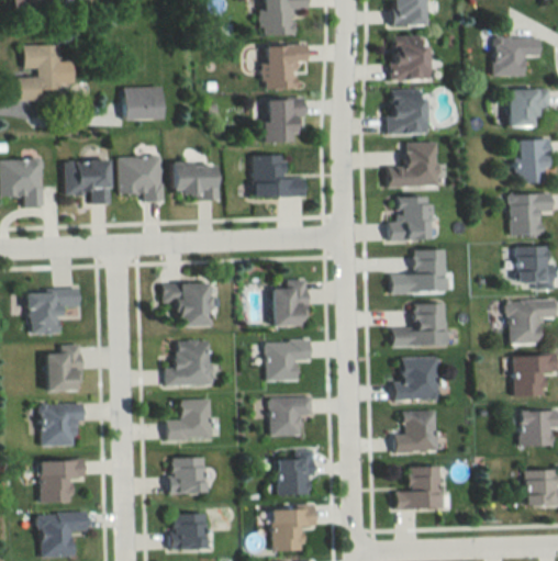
[(14,0),(15,10),(66,9),(65,0),(14,0)]
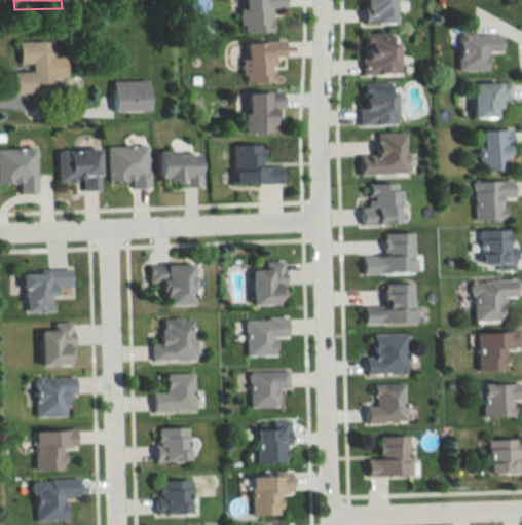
[(245,0),(246,33),(276,32),(276,8),(289,8),(288,0),(245,0)]
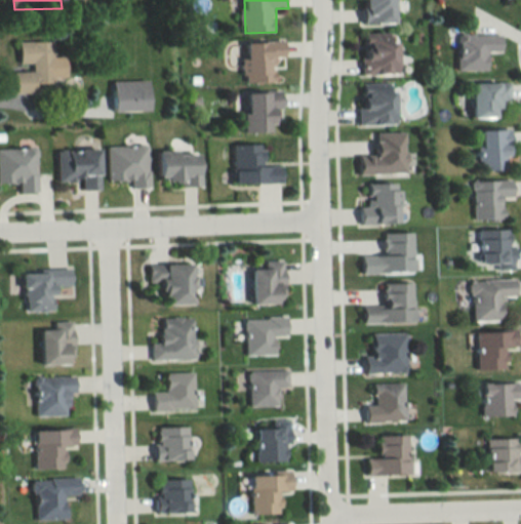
[(399,0),(366,0),(367,24),(399,24),(399,0)]
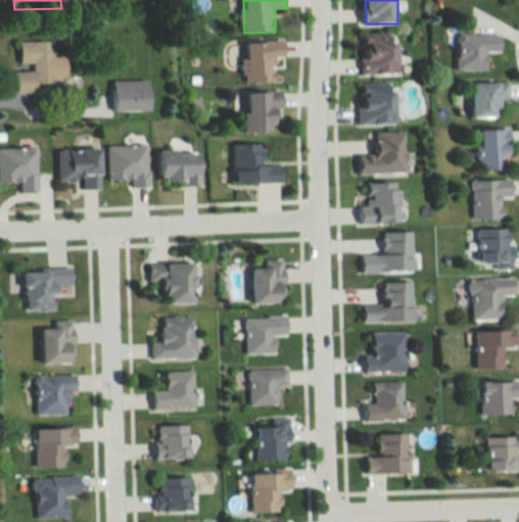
[(399,76),(399,33),(363,33),(363,75),(399,76)]
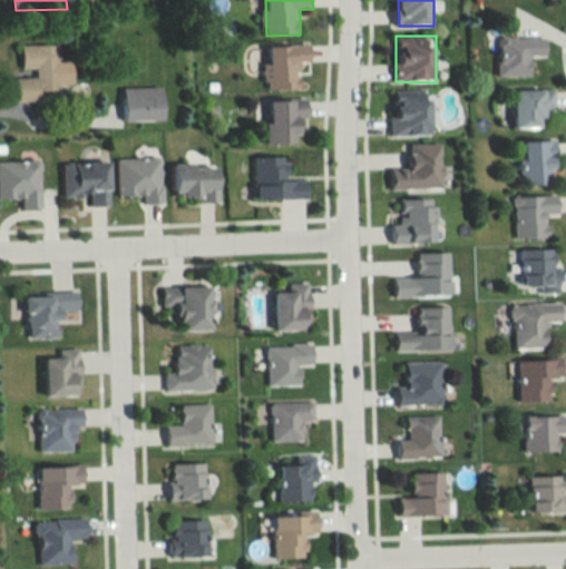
[(543,57),(543,39),(497,39),(497,78),(527,78),(527,57),(543,57)]
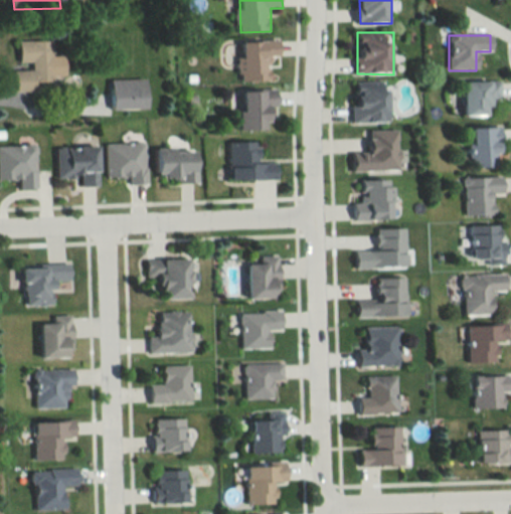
[(21,42),(22,63),(33,63),(33,71),(16,71),(17,93),(40,92),(39,83),(55,82),(54,41),(21,42)]
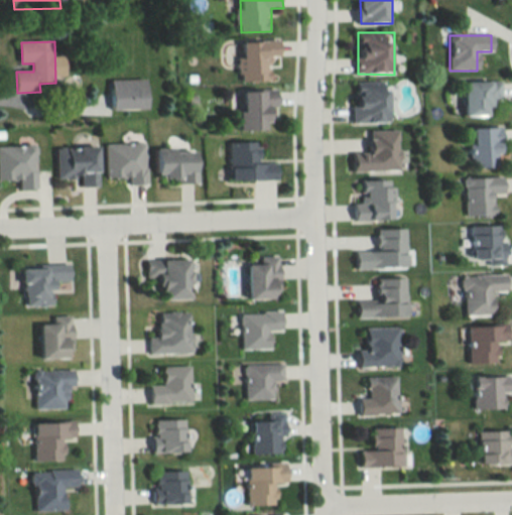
[(243,42),(244,83),(273,82),(273,59),(282,59),(281,41),(243,42)]
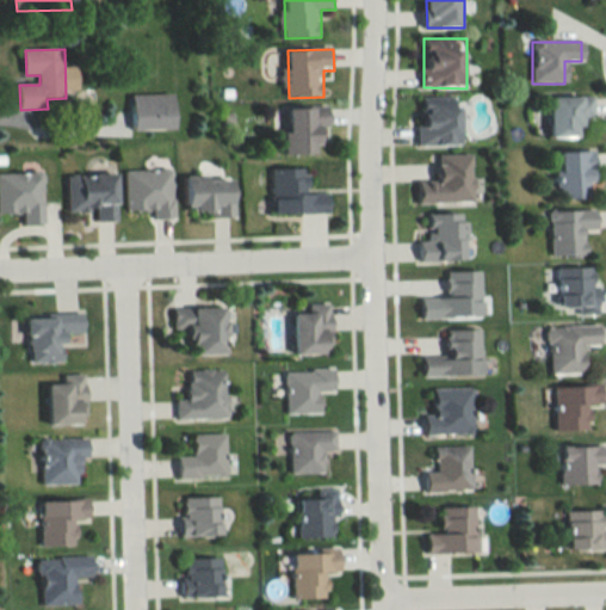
[(135,130),(178,130),(178,96),(135,96),(135,130)]
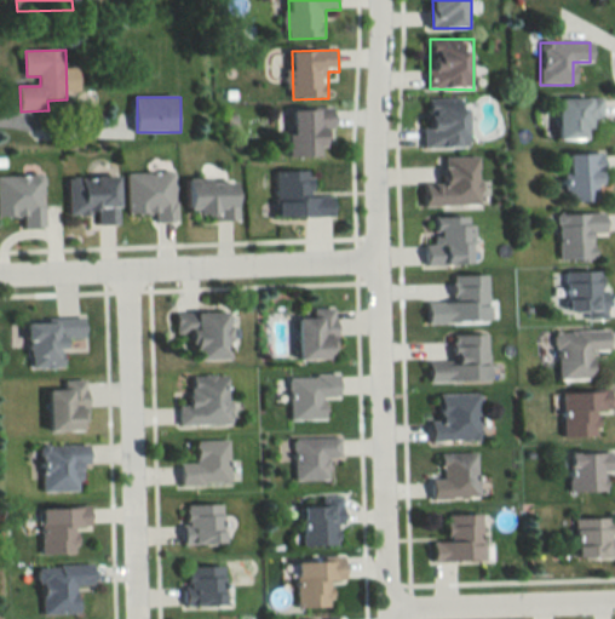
[(427,148),(471,148),(471,99),(427,99),(427,148)]
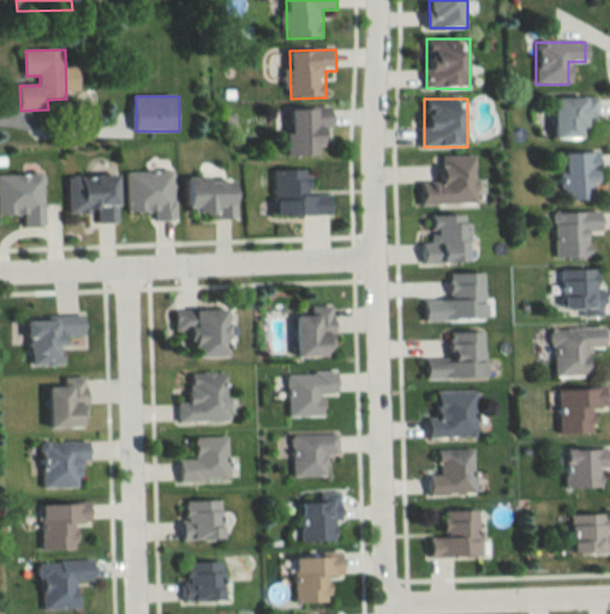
[(549,141),(581,141),(581,121),(596,121),(596,100),(549,100),(549,141)]
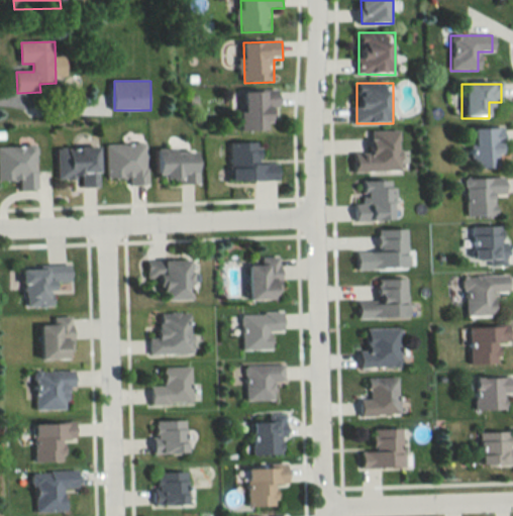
[(244,92),(245,130),(279,130),(278,91),(244,92)]
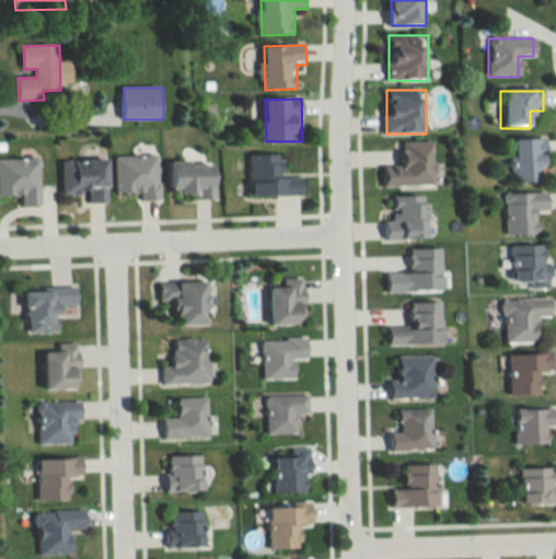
[(386,187),(437,186),(436,141),(405,142),(405,166),(386,167),(386,187)]
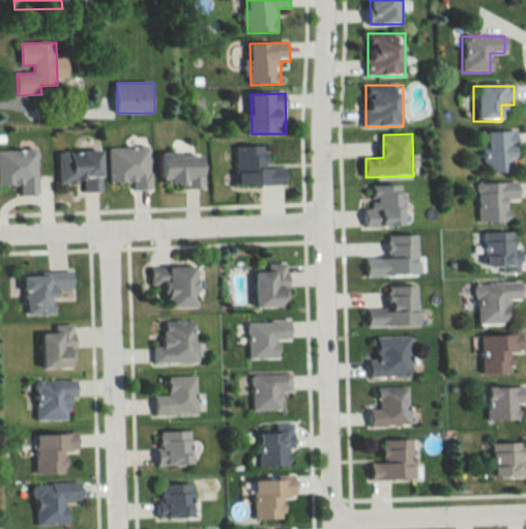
[(514,134),(481,134),(481,173),(514,173),(514,134)]
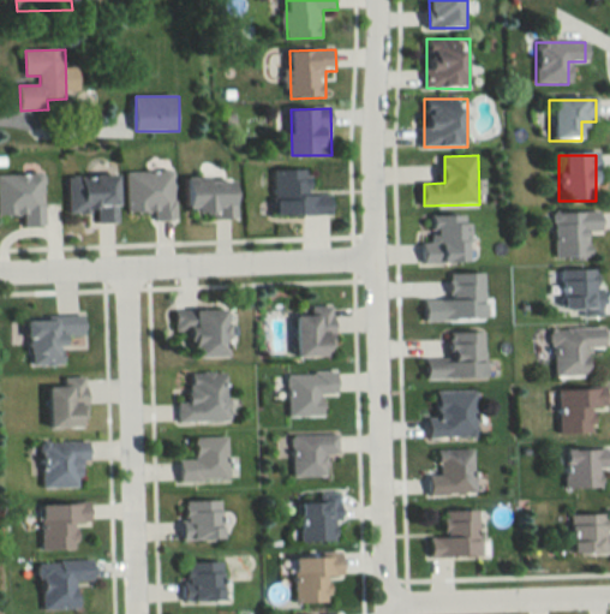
[(276,171),(276,215),(334,215),(334,195),(312,195),(311,171),(276,171)]
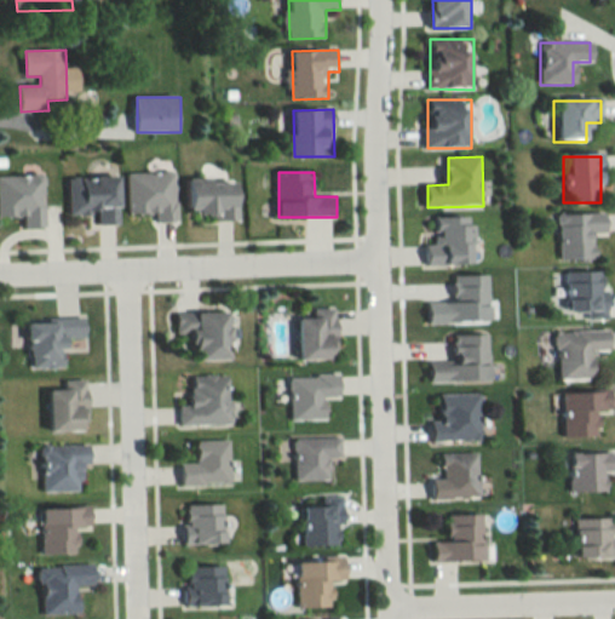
[(179,223),(179,173),(131,175),(131,215),(157,215),(157,223),(179,223)]
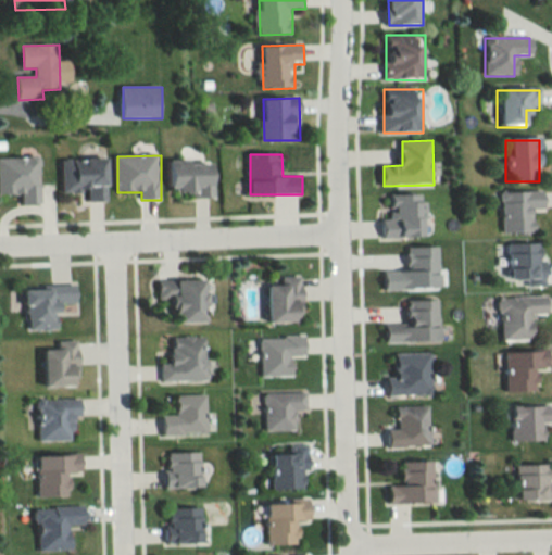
[(42,158),(0,158),(0,194),(23,194),(24,205),(42,205),(42,158)]
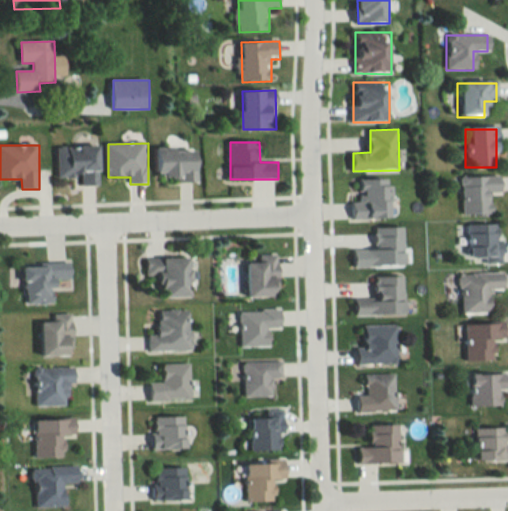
[(100,146),(59,146),(59,177),(82,177),(82,186),(100,186),(100,146)]
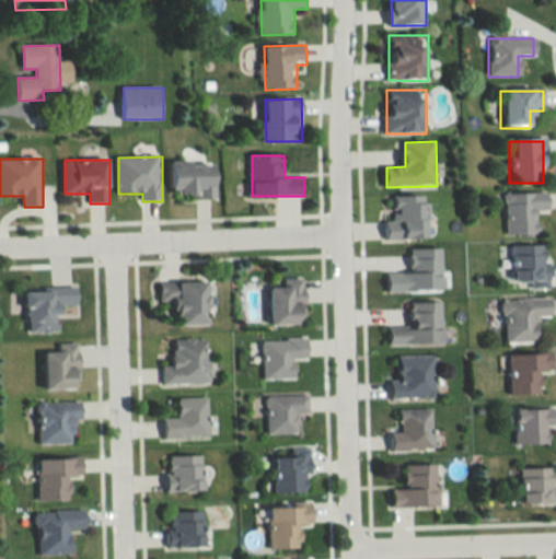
[(217,195),(216,163),(173,164),(173,196),(217,195)]
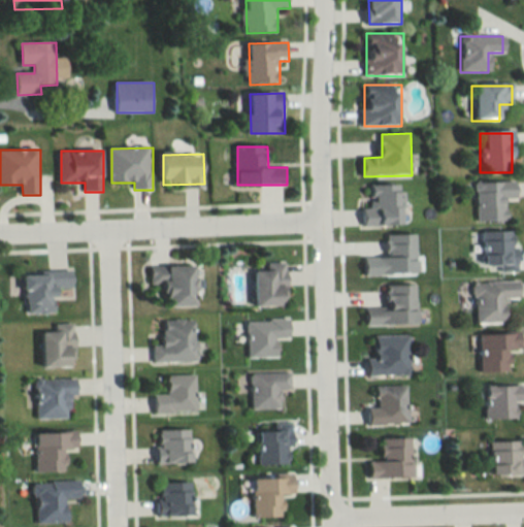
[(475,184),(476,222),(505,221),(505,200),(515,200),(515,183),(475,184)]
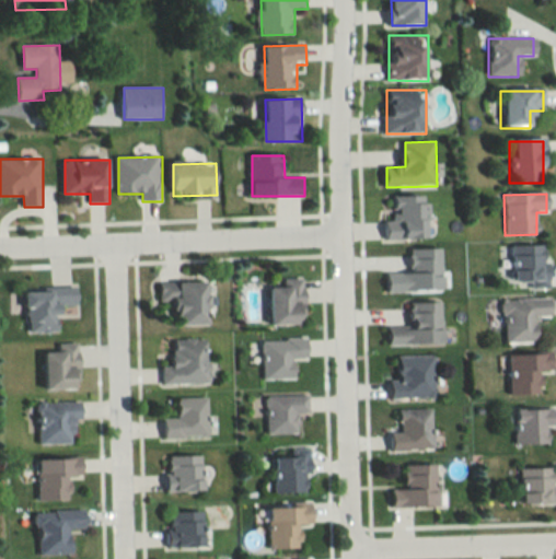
[(396,196),(396,221),(386,221),(386,240),(431,240),(431,196),(396,196)]
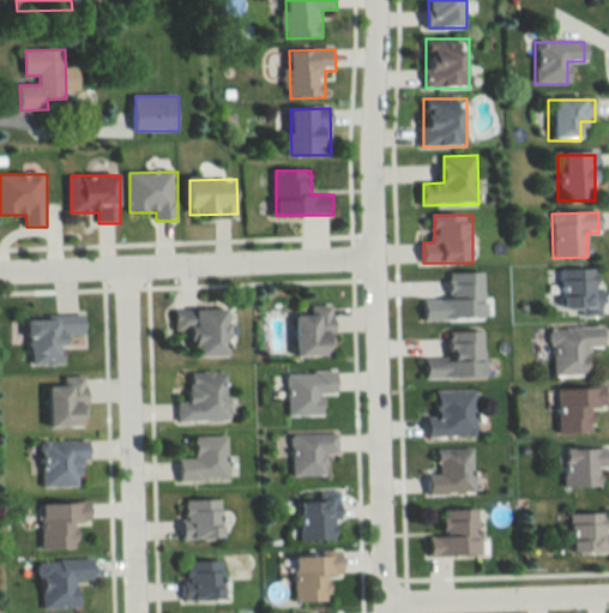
[(558,271),(558,316),(601,316),(601,270),(558,271)]
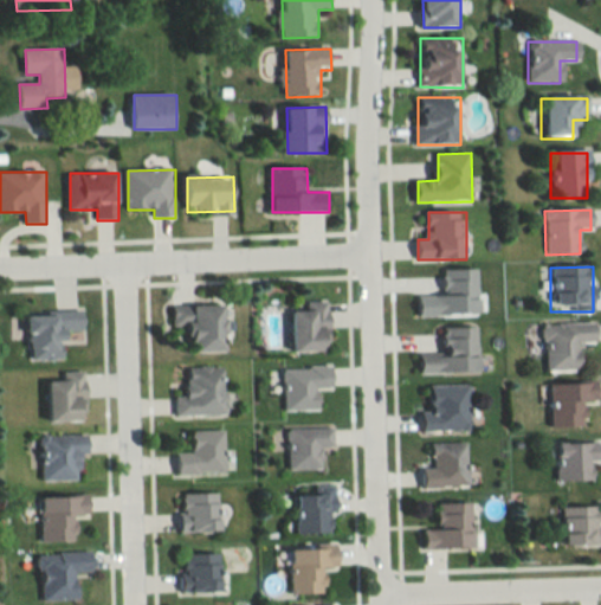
[(421,317),(482,316),(482,269),(445,270),(445,295),(420,296),(421,317)]
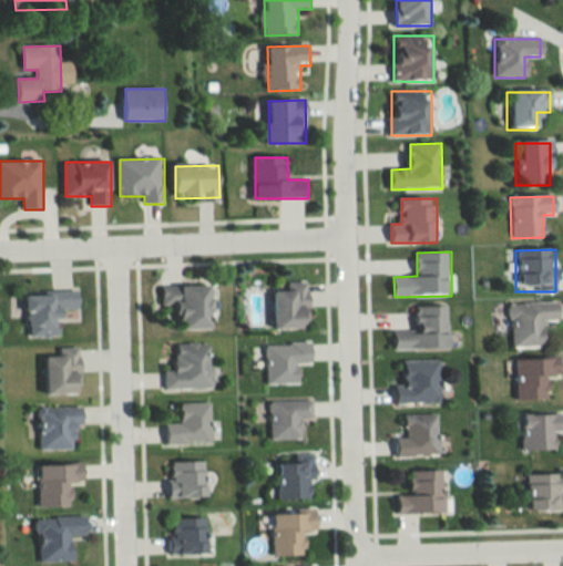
[(310,329),(310,283),(276,283),(276,329),(310,329)]
